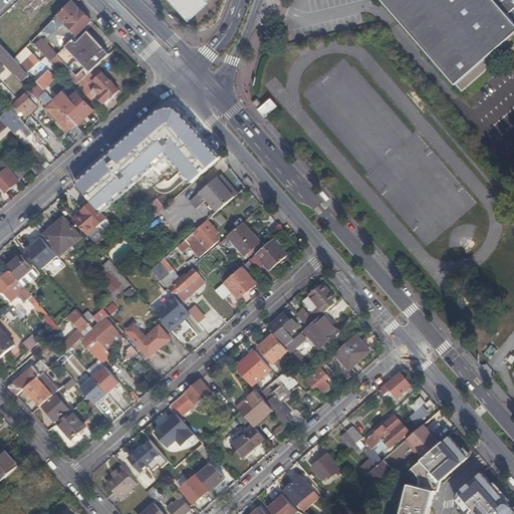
[(19,0),(16,4),(29,16),(44,0),(19,0)]
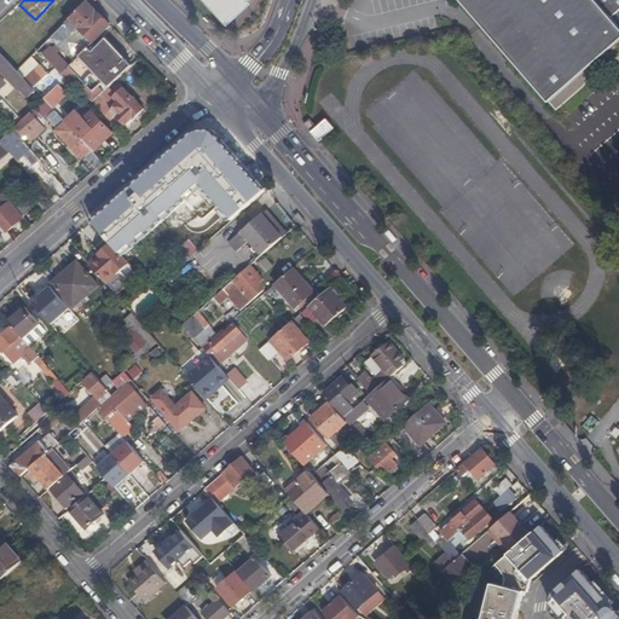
[(203,0),(227,25),(248,7),(246,4),(248,0),(203,0)]
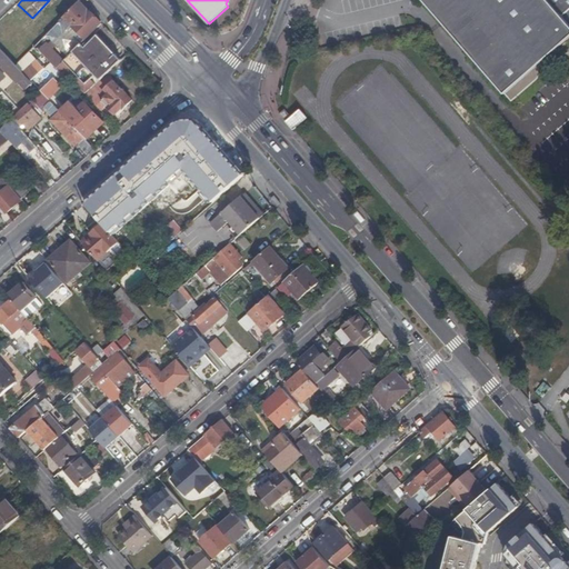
[(568,0),(421,0),(429,8),(433,10),(436,12),(501,86),(502,88),(502,90),(503,92),(512,102),(537,80),(539,77),(540,73),(541,70),(542,67),(539,63),(568,37),(568,25),(561,17),(568,9),(568,0)]
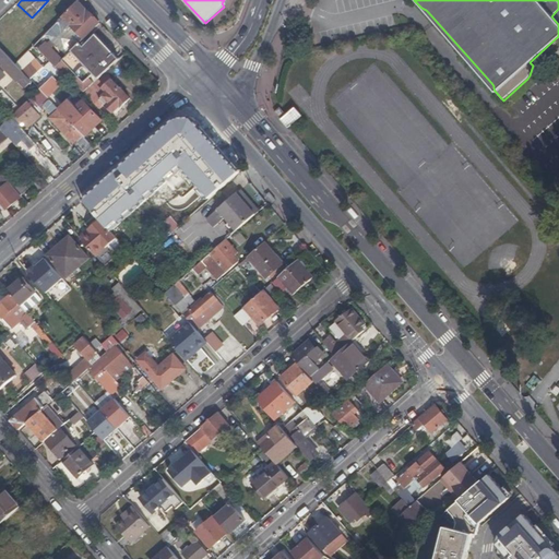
[(98,24),(76,2),(59,20),(68,28),(70,27),(72,31),(71,32),(73,35),(70,39),(76,46),(61,61),(66,66),(96,36),(95,35),(84,46),(81,42),(91,32),(98,24)]
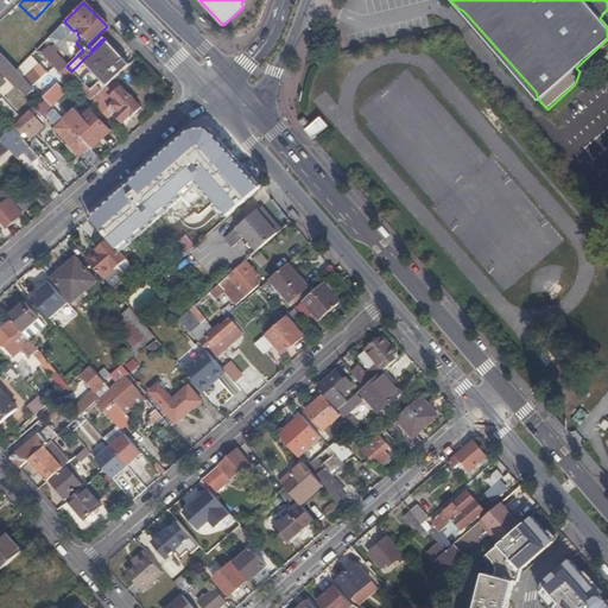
[(59,26),(55,31),(68,43),(71,39),(59,26)]
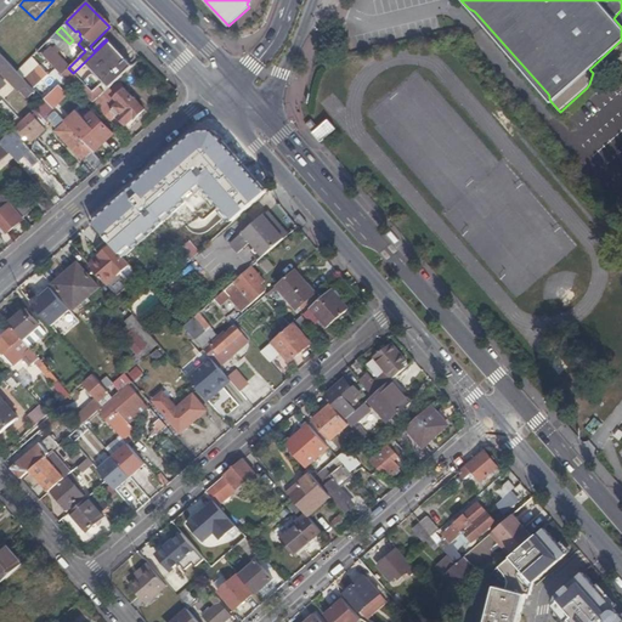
[(114,49),(123,40),(116,33),(113,35),(111,38),(107,40),(73,73),(94,94),(106,83),(123,66),(120,63),(125,58),(114,49)]
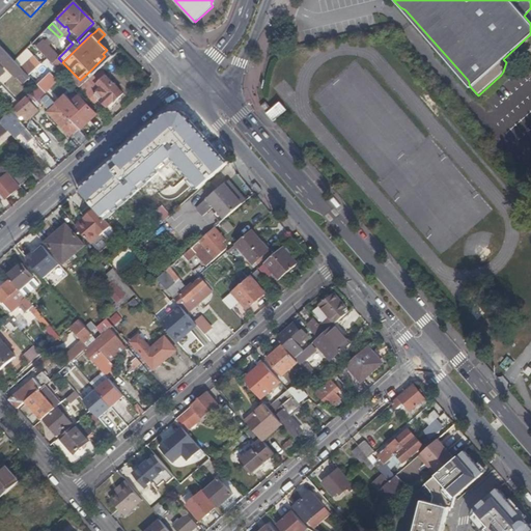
[(80,44),(90,33),(86,30),(77,39),(80,44)]
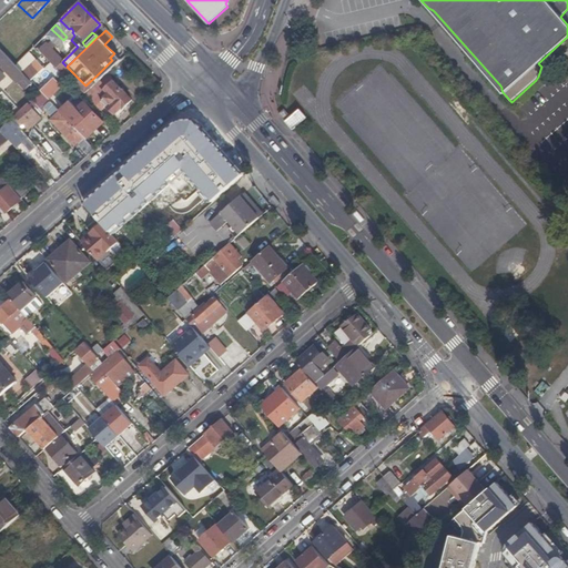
[(31,84),(0,51),(0,80),(3,77),(0,72),(0,67),(1,67),(24,90),(31,84)]
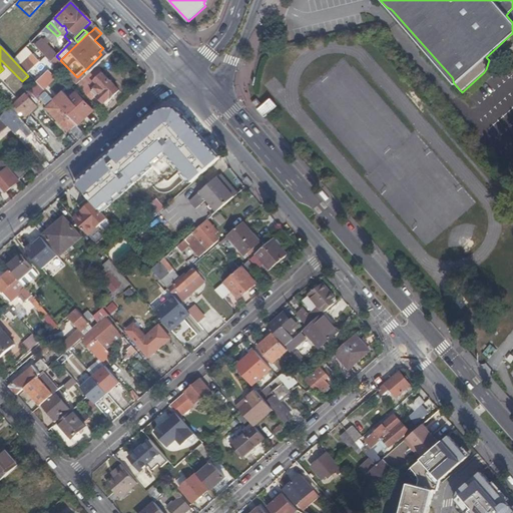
[(93,70),(109,55),(103,48),(99,52),(101,54),(87,68),(91,72),(93,70)]
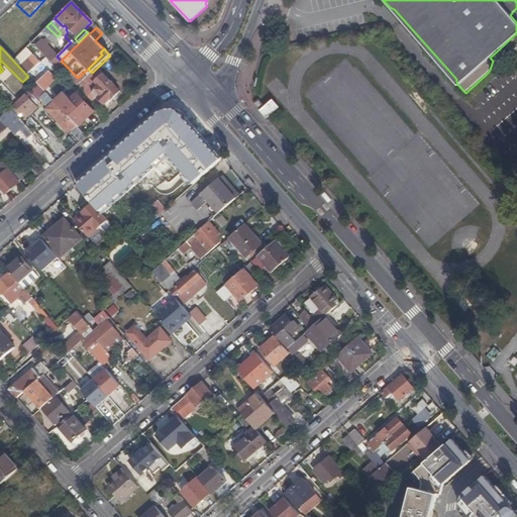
[(46,68),(41,73),(44,76),(46,74),(49,71),(46,68)]
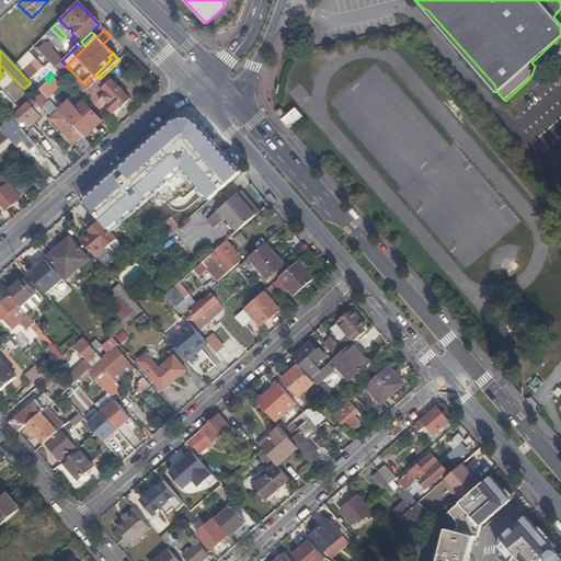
[(42,75),(32,84),(35,88),(38,91),(48,82),(45,79),(42,75)]
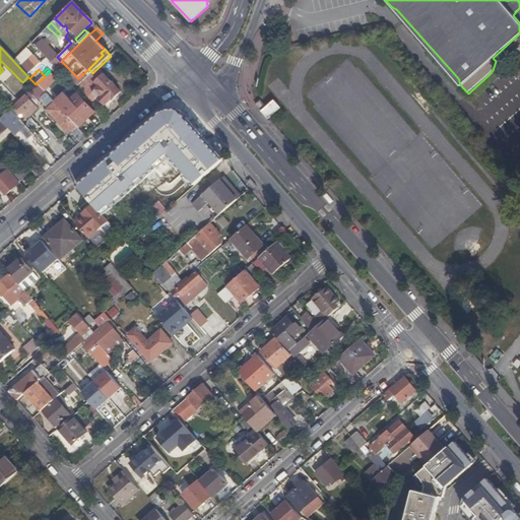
[(55,77),(50,71),(47,74),(52,80),(55,77)]
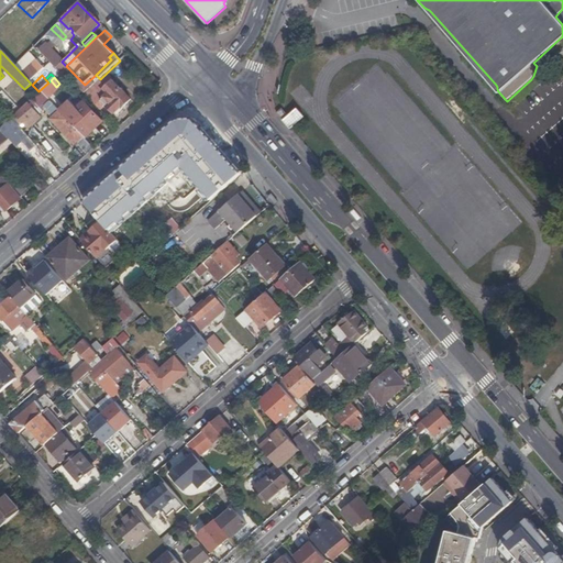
[(107,83),(102,77),(100,79),(84,95),(95,107),(102,100),(105,103),(103,106),(113,114),(120,108),(121,109),(130,101),(111,83),(106,88),(103,86),(107,83)]
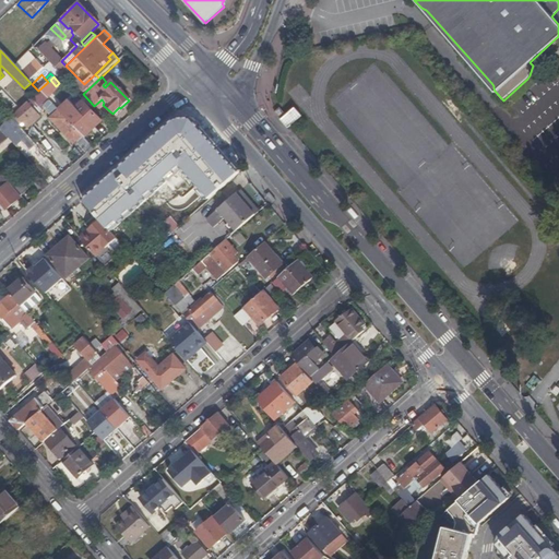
[(105,87),(110,82),(113,80),(110,78),(106,82),(103,85),(105,87)]
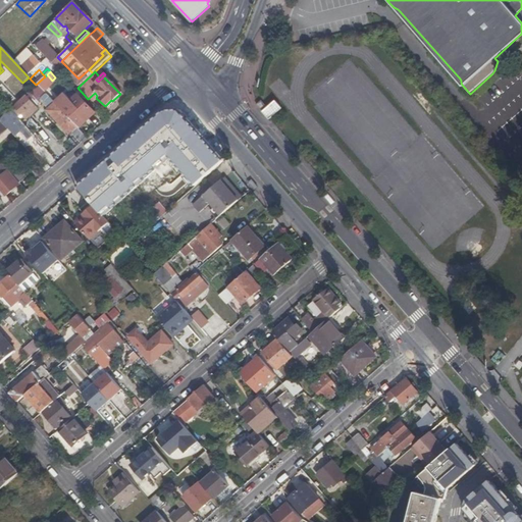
[(45,76),(36,85),(42,91),(52,81),(47,74),(45,76)]
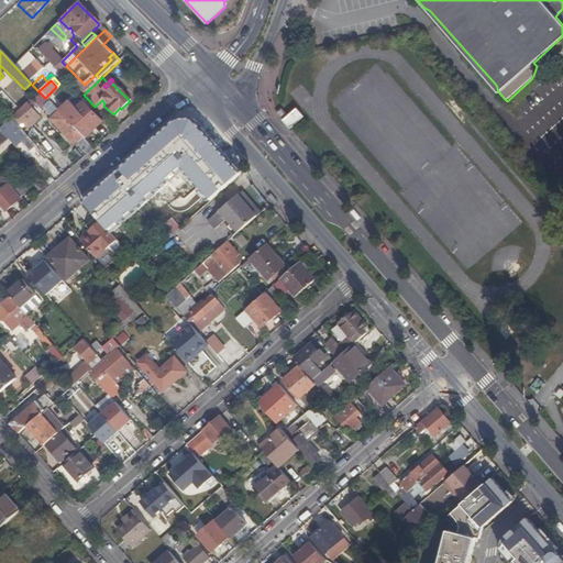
[(83,136),(85,139),(101,123),(81,102),(65,119),(83,136)]
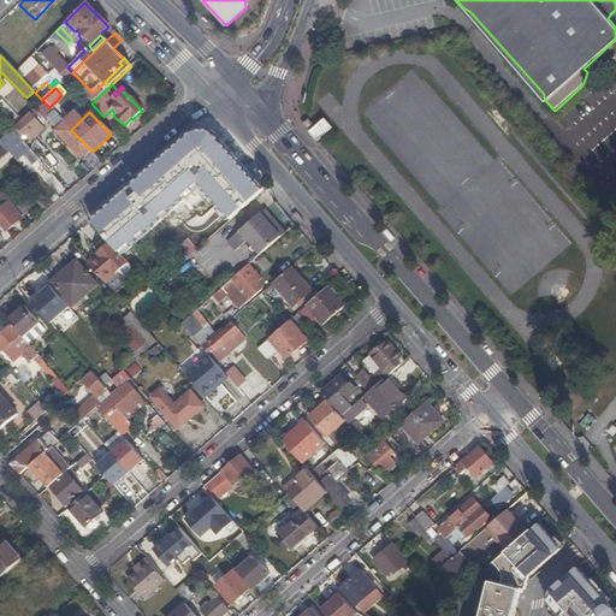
[(12,129),(11,130),(17,136),(21,132),(30,142),(43,129),(29,113),(21,122),(12,129)]
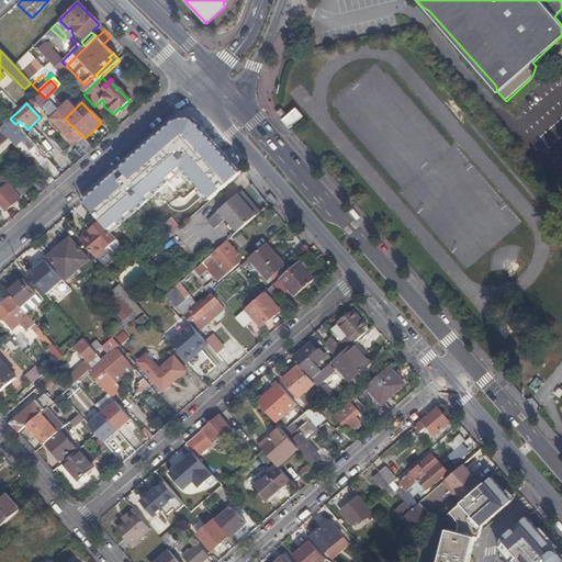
[(12,109),(7,113),(11,117),(19,111),(15,107),(12,109)]
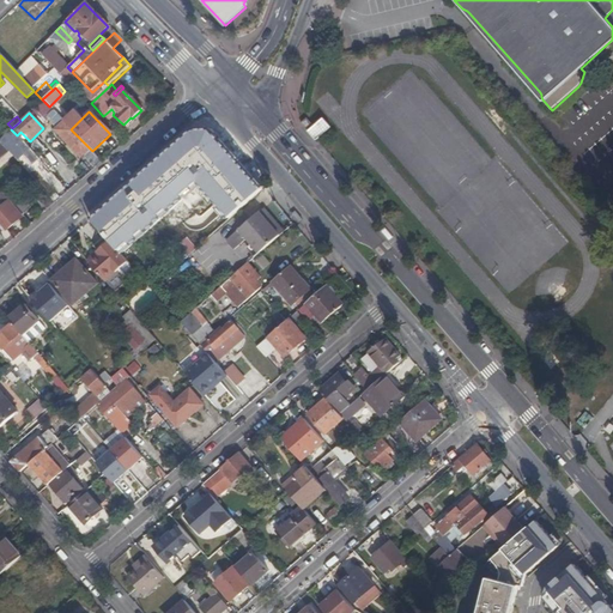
[(309,129),(315,137),(329,123),(323,116),(309,129)]
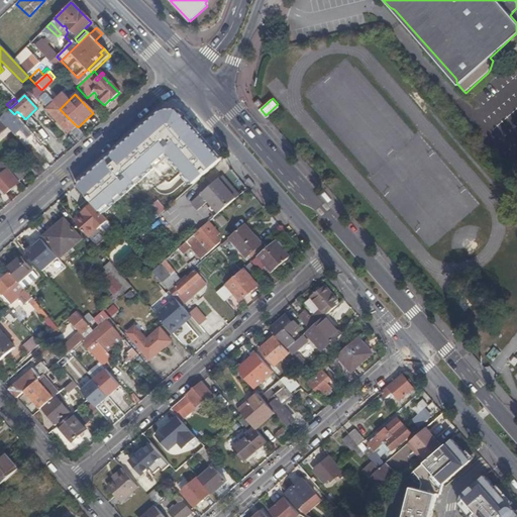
[(259,99),(254,103),(260,108),(265,104),(259,99)]
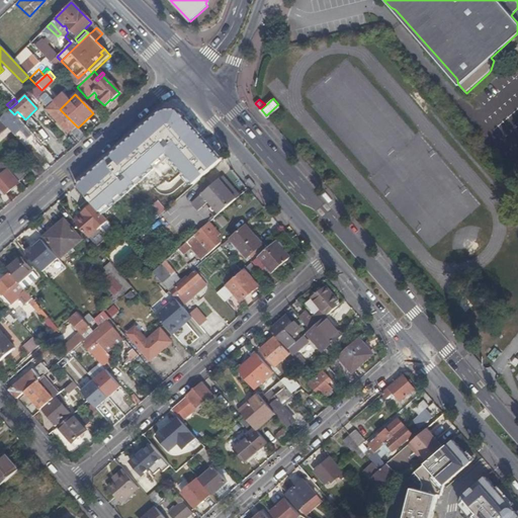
[(60,109),(54,103),(46,110),(68,134),(76,125),(60,109)]
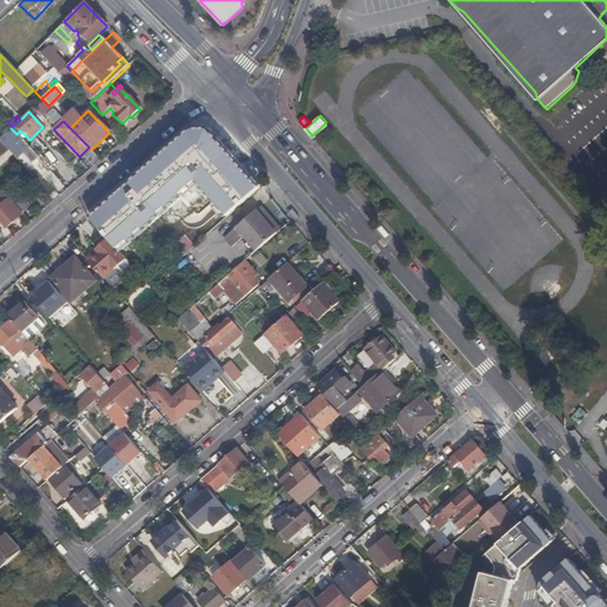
[(0,138),(0,142),(7,151),(16,159),(29,148),(17,134),(11,128),(0,138)]
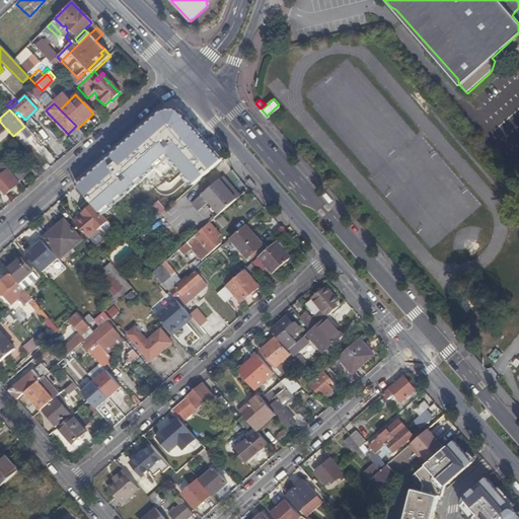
[(79,142),(85,138),(76,128),(71,133),(79,142)]
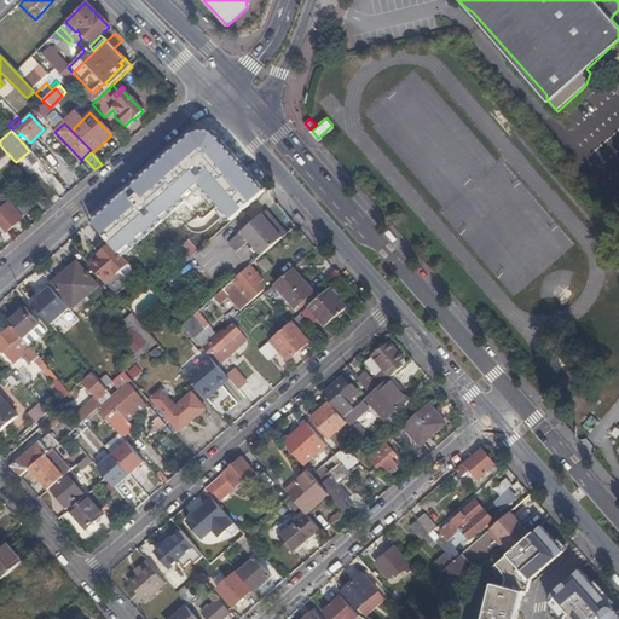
[(166,174),(163,172),(155,179),(172,198),(200,173),(186,157),(166,174)]
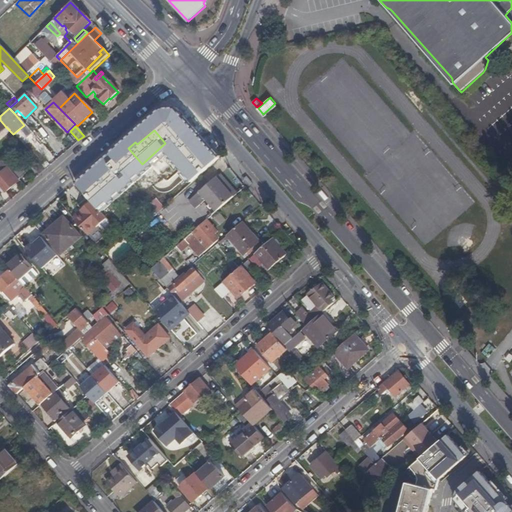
[(185,150),(169,164),(182,180),(199,166),(185,150)]
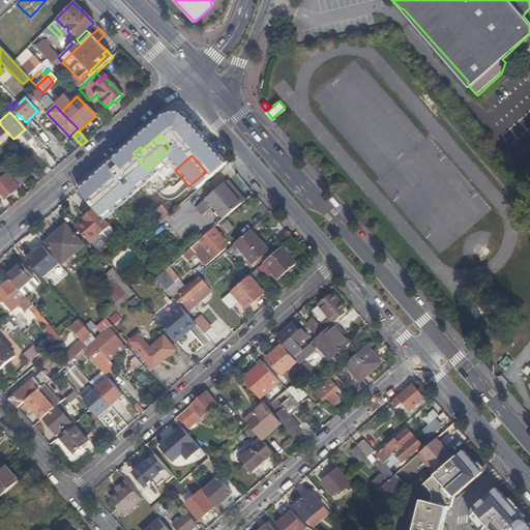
[(131,159),(110,178),(115,183),(124,194),(145,176),(131,159)]
